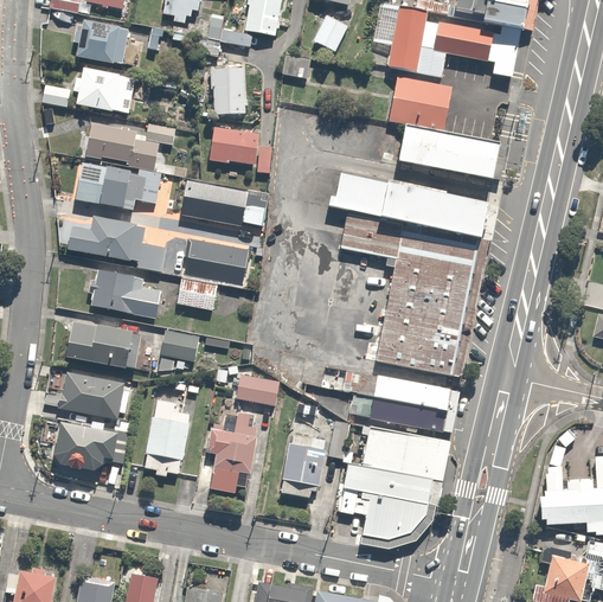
[(51,0),(50,8),(77,12),(78,0),(51,0)]
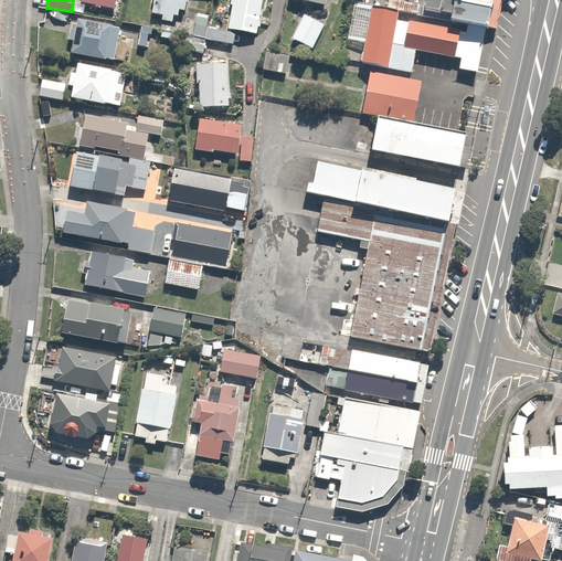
[(80,0),(80,3),(117,11),(118,0),(80,0)]
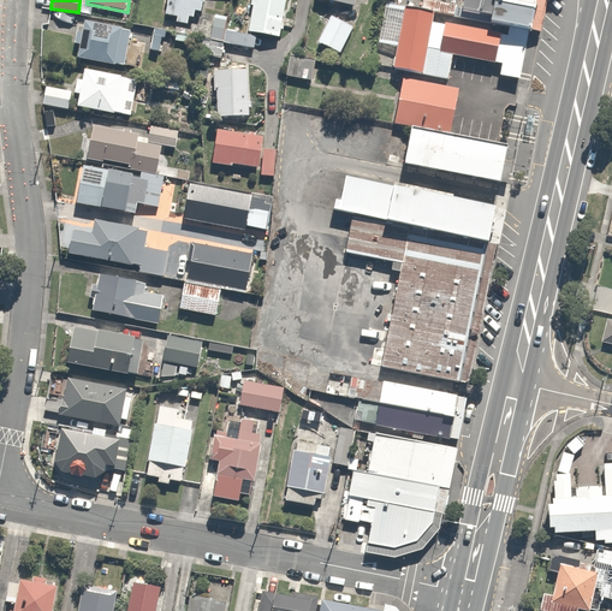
[(167,0),(164,24),(203,31),(208,0),(167,0)]
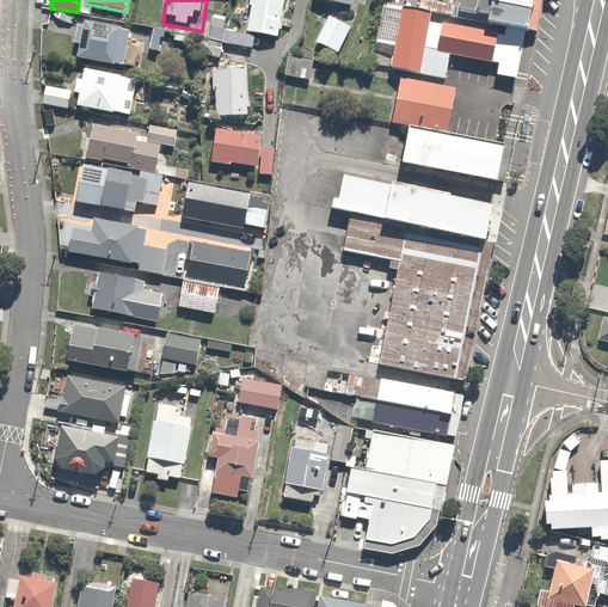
[(251,46),(253,32),(281,37),(286,0),(249,0),(244,31),(223,28),(226,13),(214,11),(209,38),(251,46)]
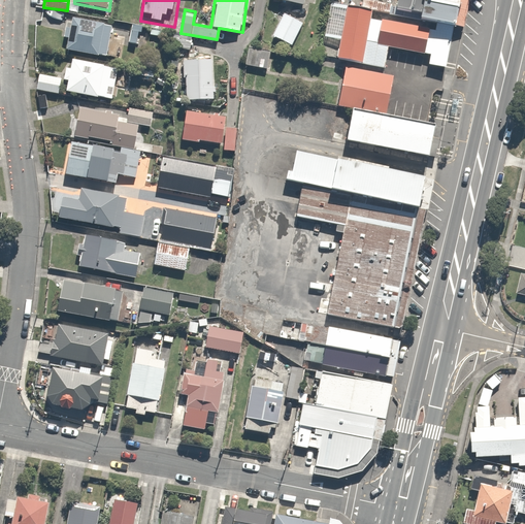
[(420,0),(418,14),(452,21),(454,0),(420,0)]
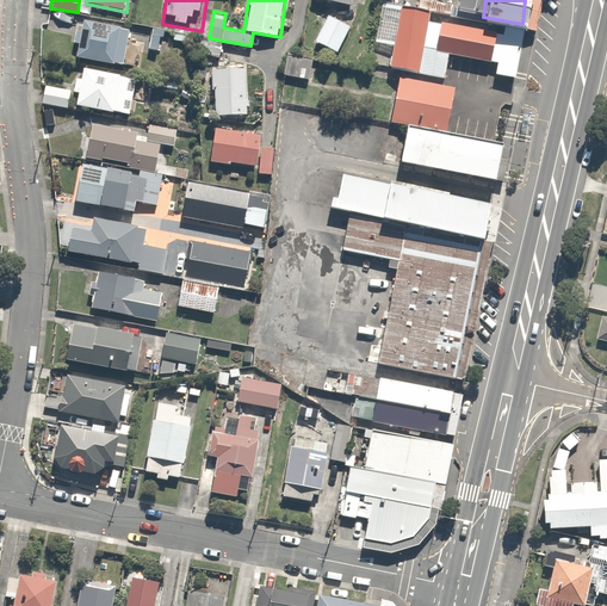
[(422,7),(388,1),(377,61),(412,67),(422,7)]
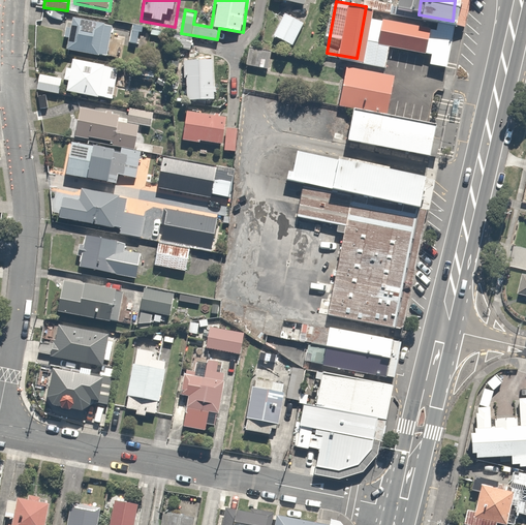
[(305,21),(285,10),(273,34),(292,44),(305,21)]
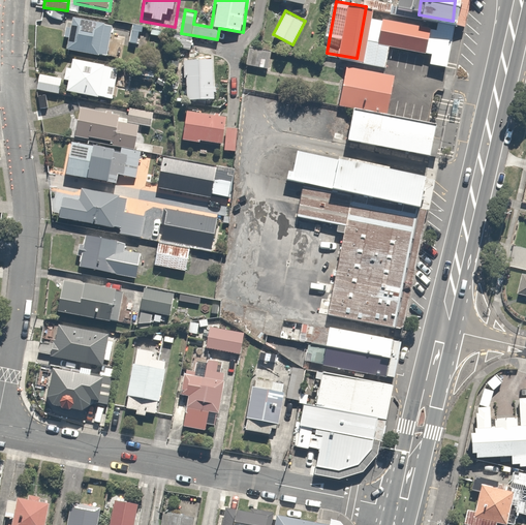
[(115,26),(73,16),(70,27),(64,25),(61,37),(70,38),(68,48),(107,57),(115,26)]
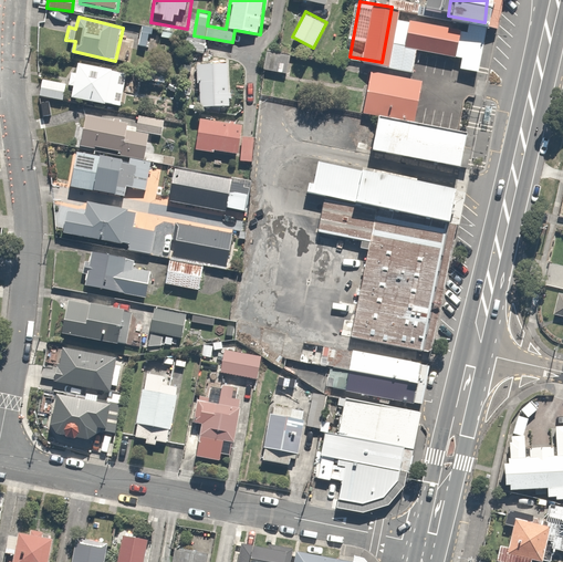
[(482,31),(405,18),(400,45),(459,55),(457,68),(476,71),(482,31)]
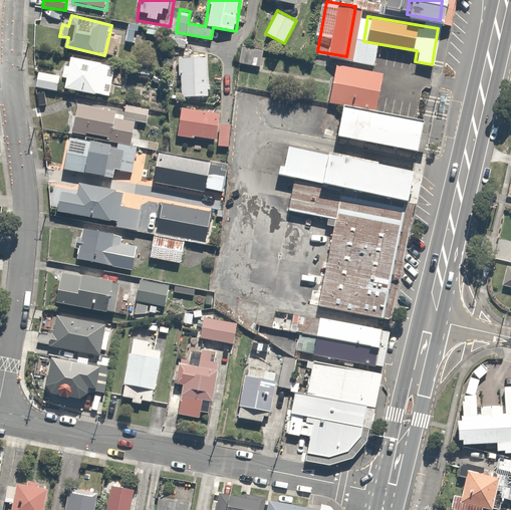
[(263,48),(240,44),(237,61),(260,65),(263,48)]
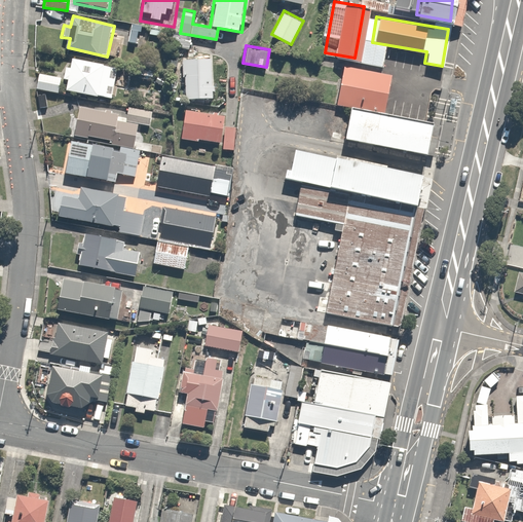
[(118,67),(73,58),(71,66),(67,65),(65,79),(70,80),(68,91),(99,97),(101,84),(114,87),(118,67)]
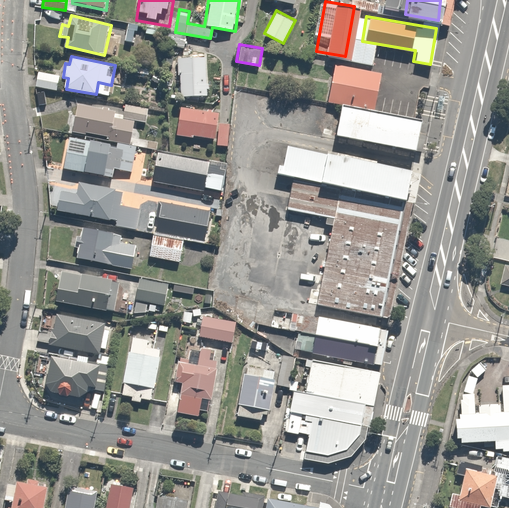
[(204,57),(179,58),(180,99),(205,98),(204,57)]
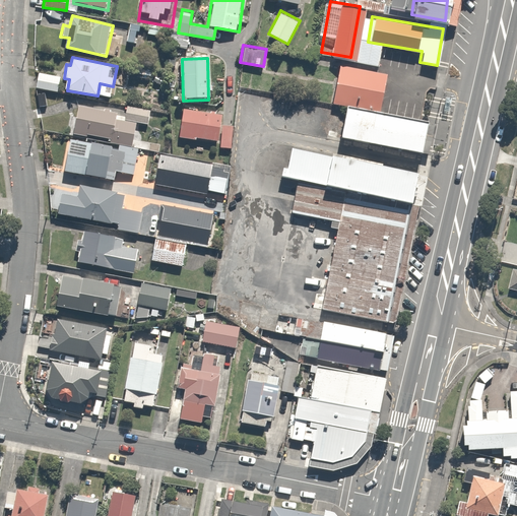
[(369,75),(319,67),(313,98),(364,107),(369,75)]
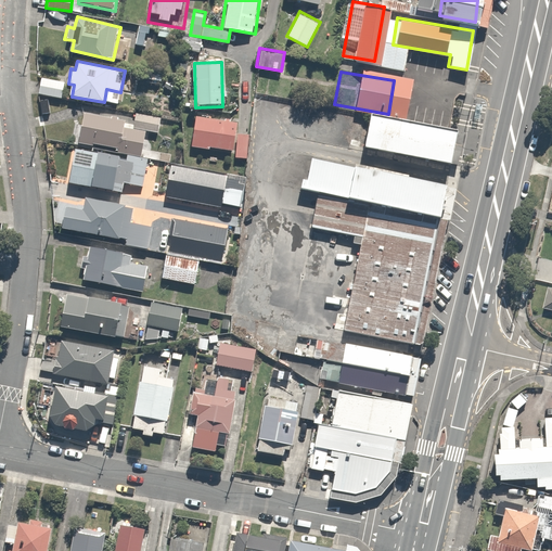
[(65,80),(41,76),(38,94),(62,99),(65,80)]
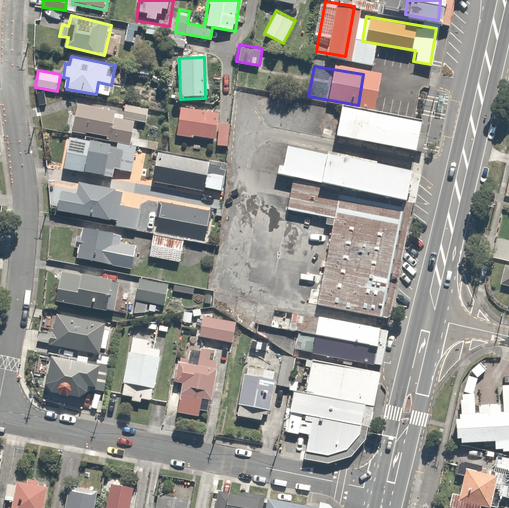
[(404,117),(318,102),(312,136),(398,152),(404,117)]
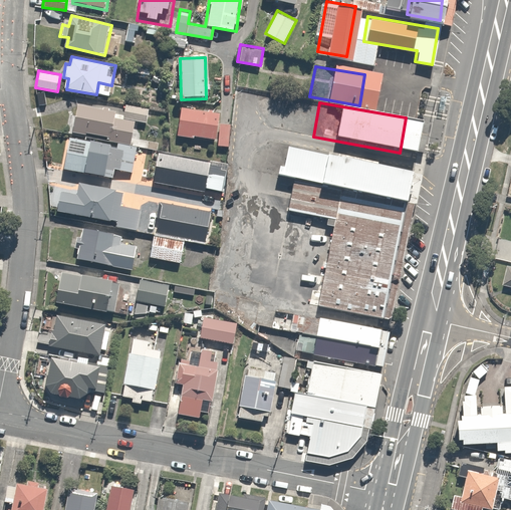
[(133,134),(136,118),(149,120),(151,107),(125,103),(123,112),(77,105),(73,131),(107,137),(107,140),(118,142),(136,145),(145,146),(146,136),(133,134)]
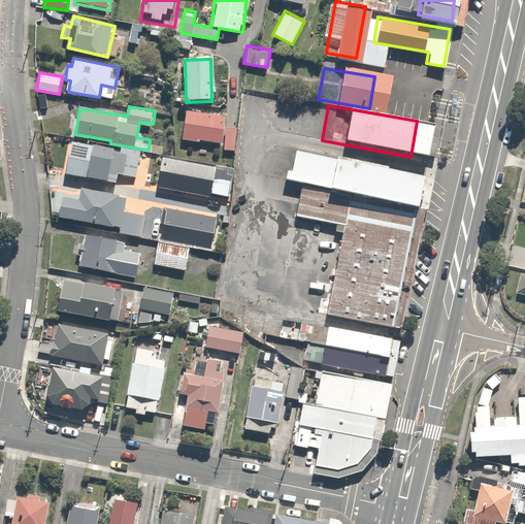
[(226,116),(185,110),(182,137),(224,143),(223,150),(235,151),(238,127),(225,125),(226,116)]
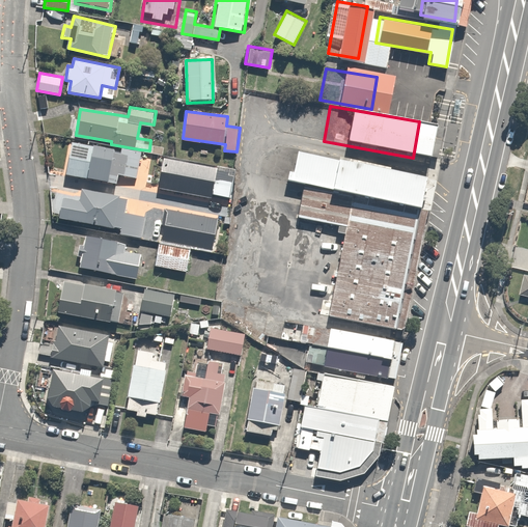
[(116,184),(117,175),(136,178),(140,149),(122,146),(121,153),(73,145),(67,175),(116,184)]
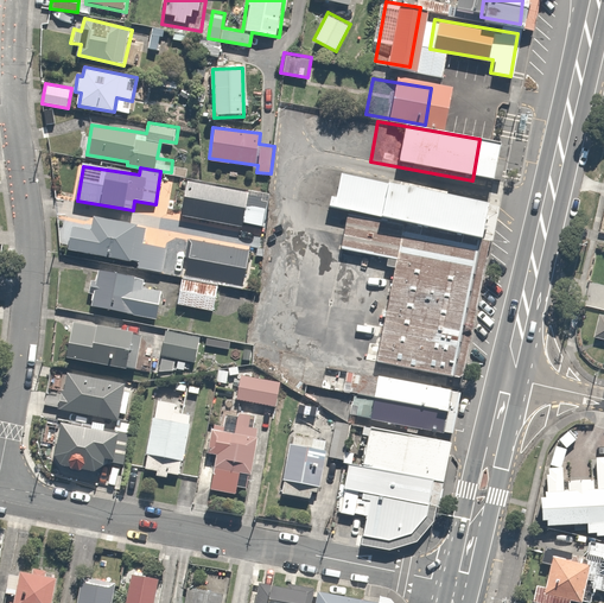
[(466,195),(323,170),(316,208),(459,234),(466,195)]
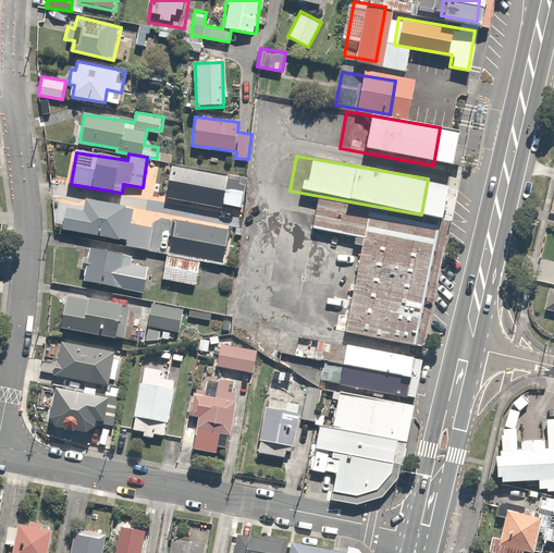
[(248,179),(173,167),(168,199),(222,209),(222,204),(244,207),(248,179)]
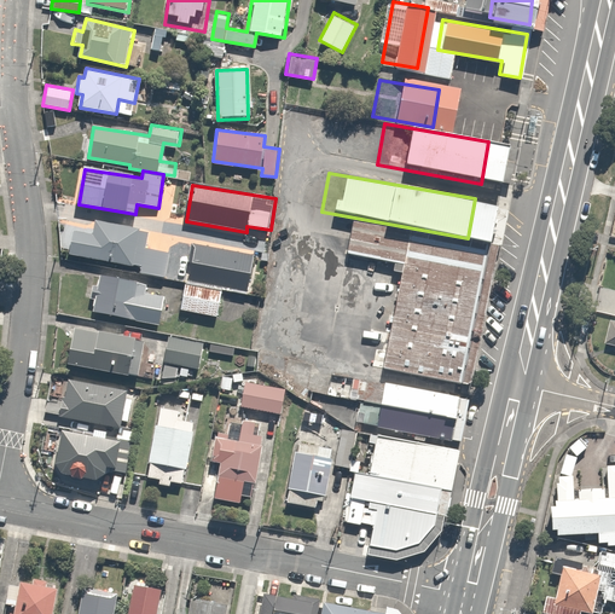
[(76,229),(73,254),(141,266),(140,271),(166,276),(169,253),(144,249),(148,231),(96,222),(94,232),(76,229)]
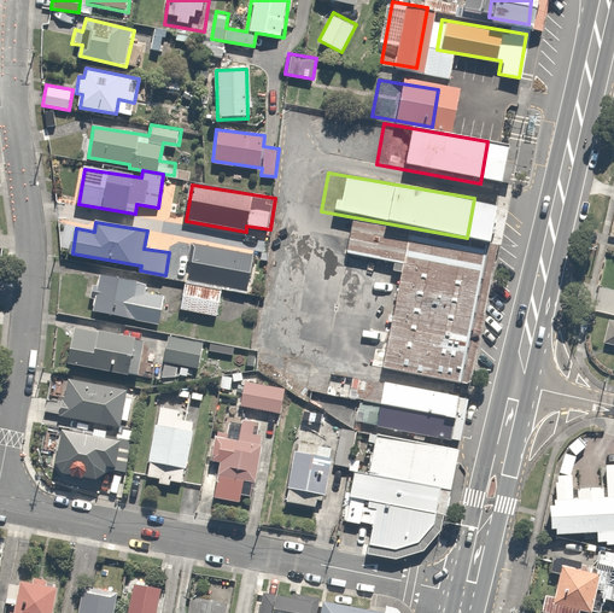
[(467,238),(389,223),(363,365),(442,379),(467,238)]
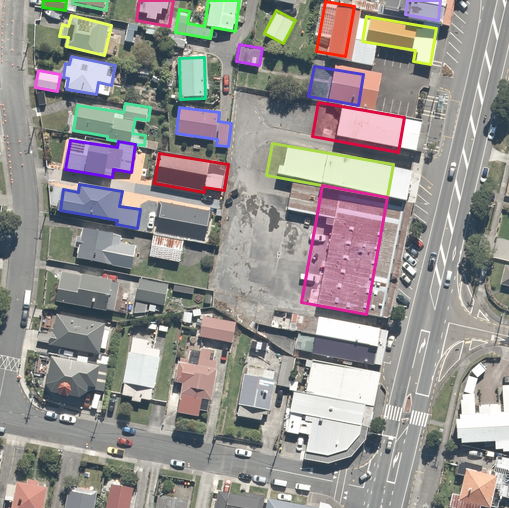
[(159,203),(154,231),(184,236),(208,241),(213,212),(159,203)]
